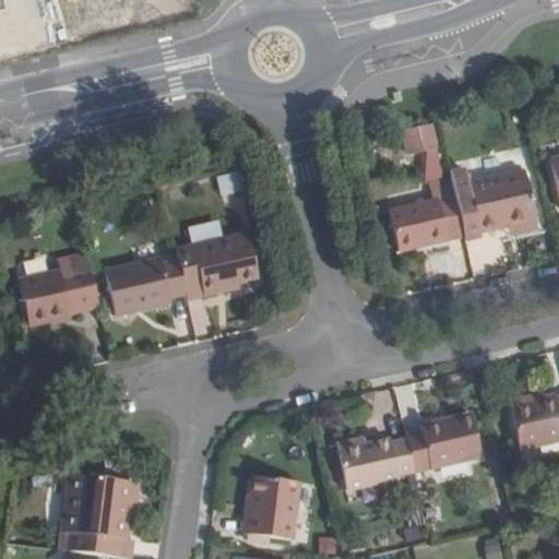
[(438,145),(432,127),(403,133),(407,152),(438,145)]
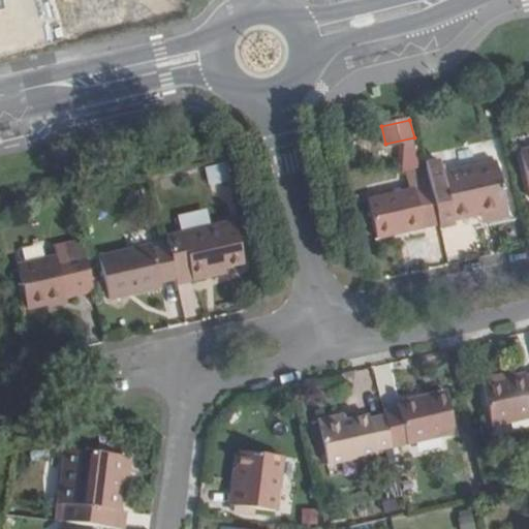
[(227,162),(209,166),(212,182),(230,178),(227,162)]
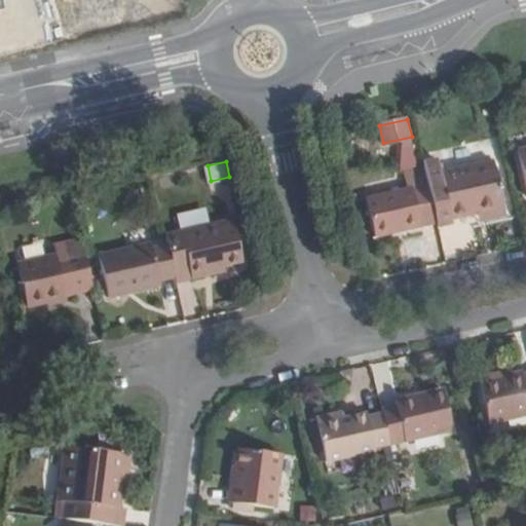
[(439,162),(423,166),(427,184),(437,223),(438,227),(452,224),(451,219),(475,214),(503,208),(493,163),(443,175),(439,162)]
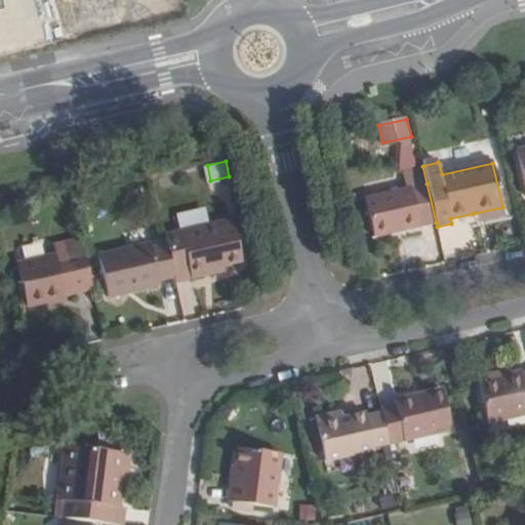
[(436,223),(427,184),(368,197),(376,236),(436,223)]
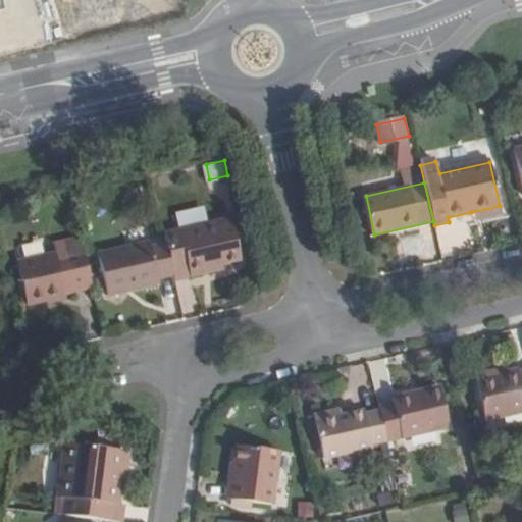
[(501,211),(500,206),(471,212),(474,217),(501,211)]
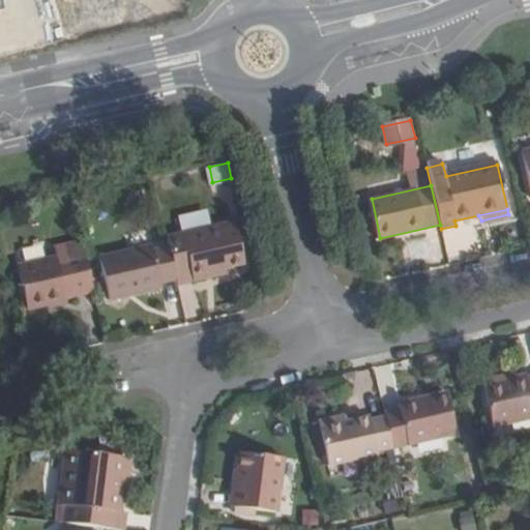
[(235,222),(168,237),(170,247),(176,278),(177,284),(208,277),(208,271),(223,268),(244,263),(235,222)]
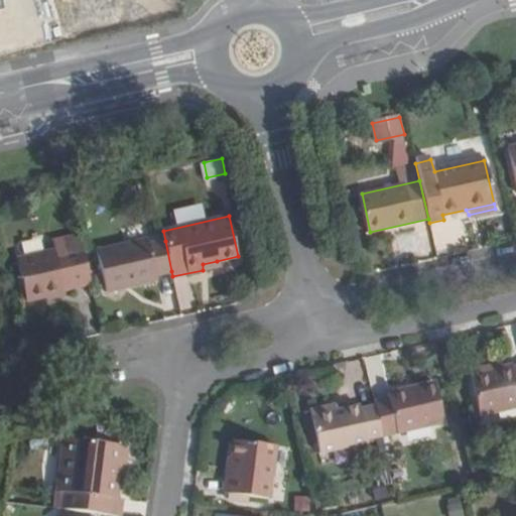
[(157,275),(171,271),(165,241),(150,245),(149,240),(97,251),(106,292),(158,280),(157,275)]
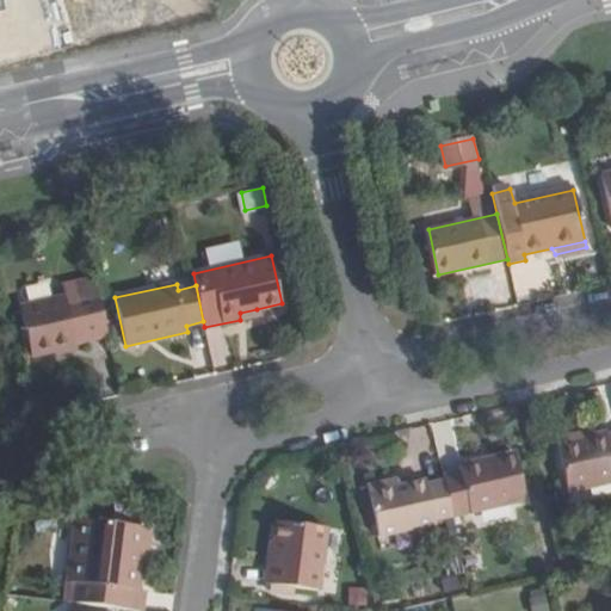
[(109,334),(98,287),(20,304),(31,353),(59,347),(75,344),(74,340),(109,334)]
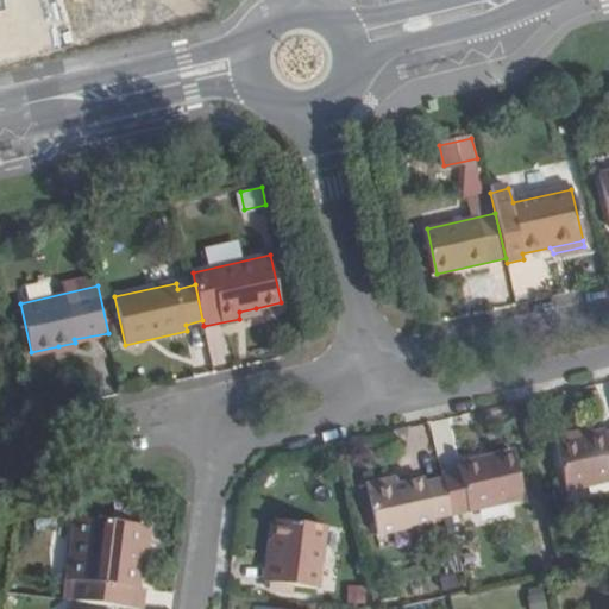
[(239,312),(239,319),(257,315),(256,308),(239,312)]
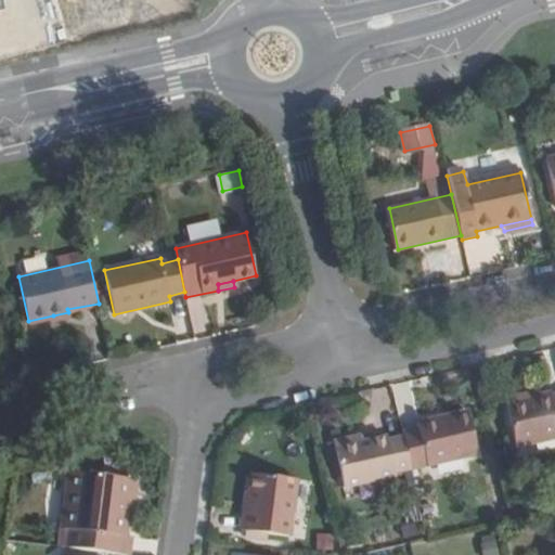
[(68,312),(53,315),(54,321),(68,318),(68,312)]
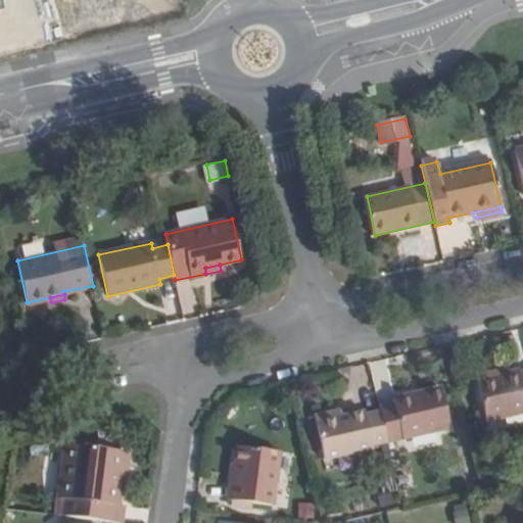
[(476,381),(504,375),(503,370),(475,376),(476,381)]
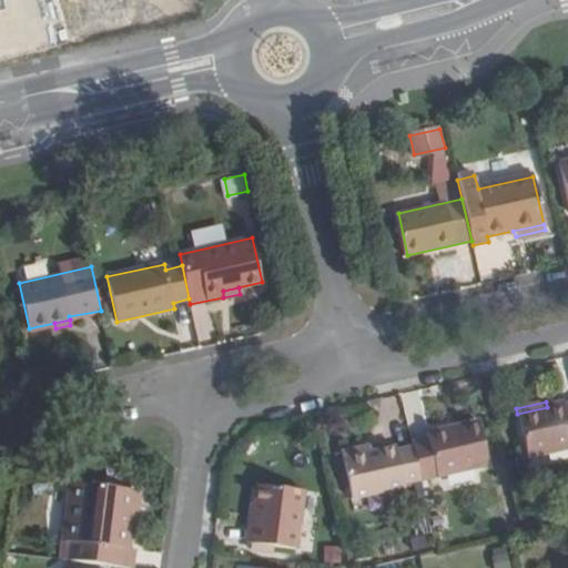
[(567,405),(566,406),(565,403),(547,407),(517,414),(526,458),(567,449),(567,405)]
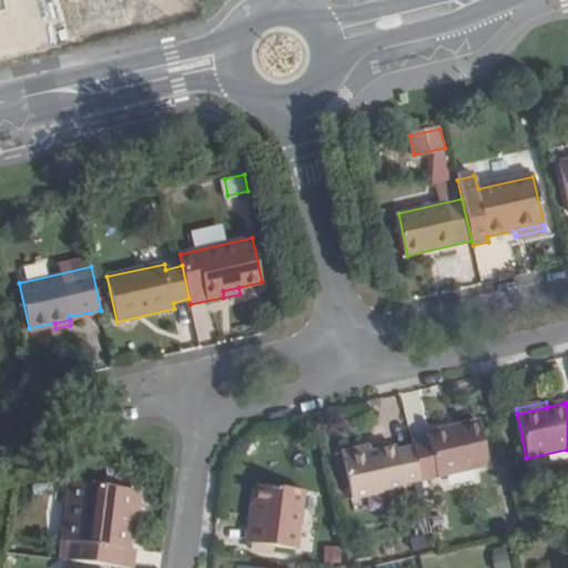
[(421,478),(422,480),(487,467),(477,421),(426,432),(427,439),(413,442),(414,447),(421,478)]
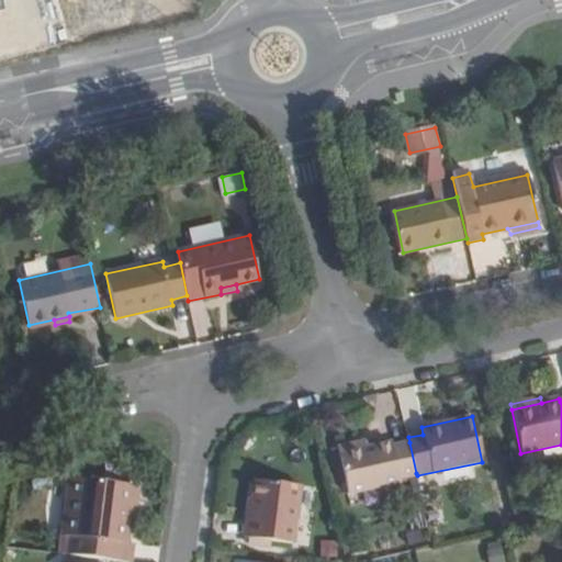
[(359,449),(367,447),(366,438),(357,440),(359,449)]
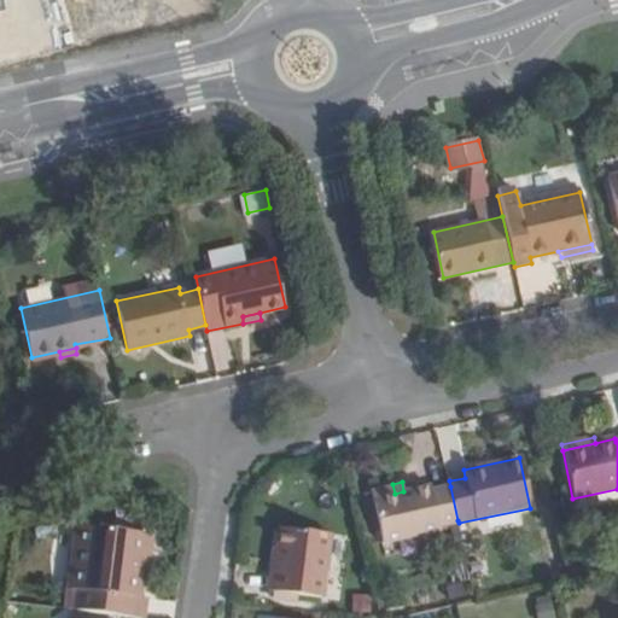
[(438,524),(458,520),(450,487),(431,490),(429,485),(403,491),(395,494),(392,484),(372,489),(382,542),(439,530),(438,524)]
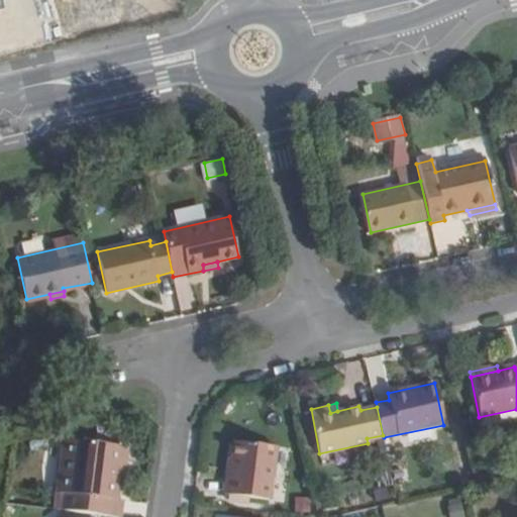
[(53,508),(120,516),(122,499),(115,498),(118,478),(122,446),(63,438),(53,508)]
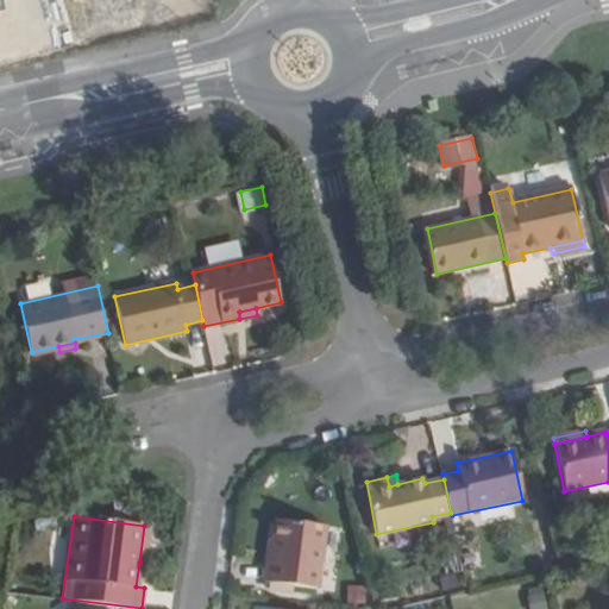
[(275,518),(272,539),(270,562),(265,560),(263,581),(315,586),(324,525),(275,518)]
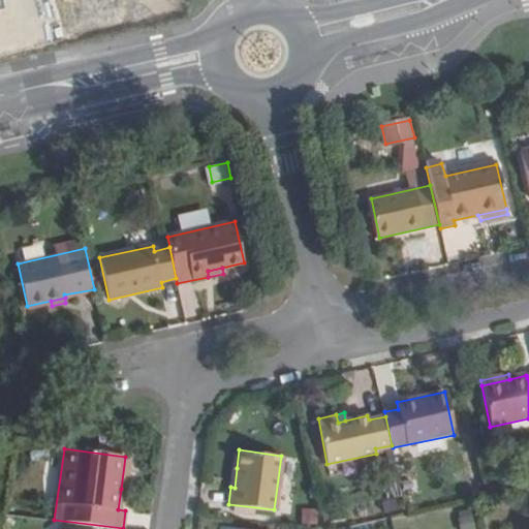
[(125,457),(121,489),(127,490),(130,458),(125,457)]
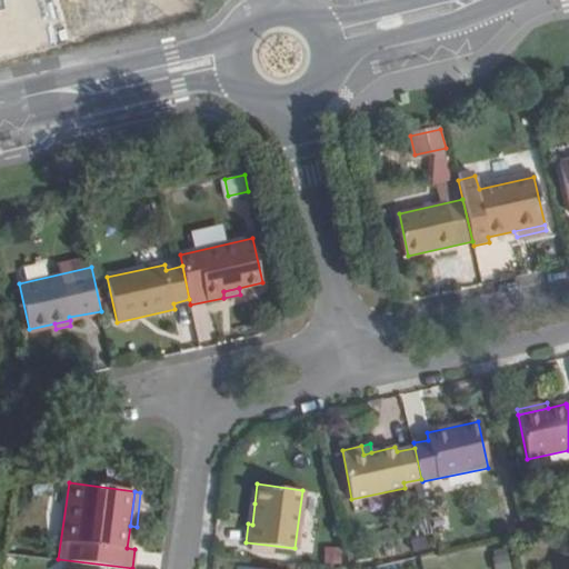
[(431,542),(430,531),(412,536),(415,545),(431,542)]
